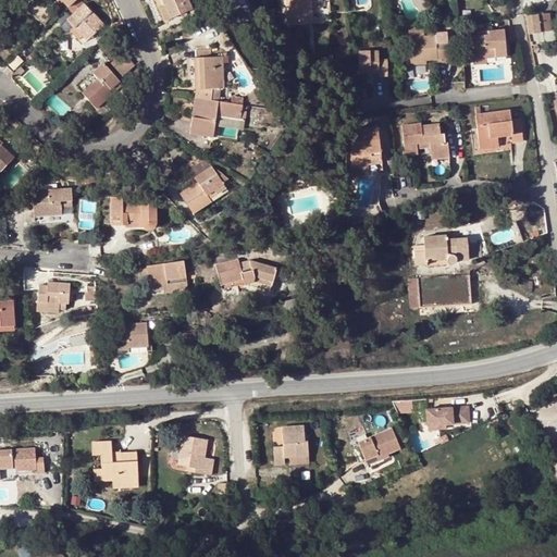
[(102,25),(78,0),(75,0),(70,7),(67,9),(72,14),(64,22),(69,27),(71,25),(82,36),(83,38),(91,31),(94,33),(102,25)]
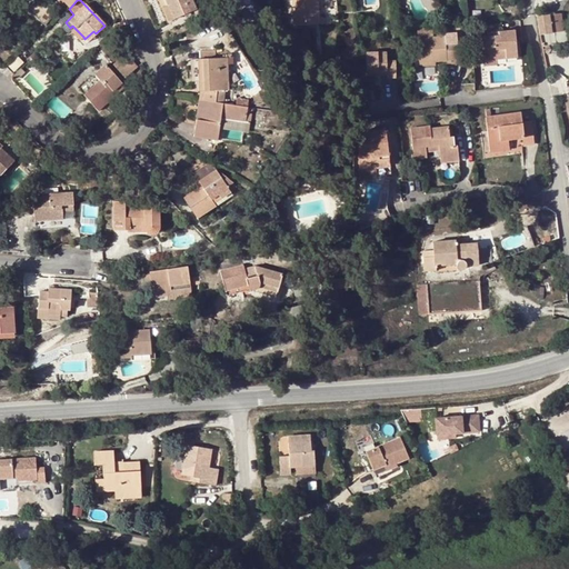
[(165,0),(168,6),(173,19),(196,10),(191,0),(165,0)]
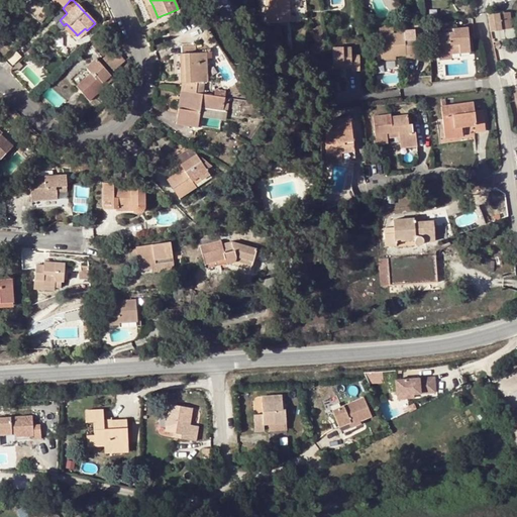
[(204,0),(208,9),(220,4),(217,0),(204,0)]
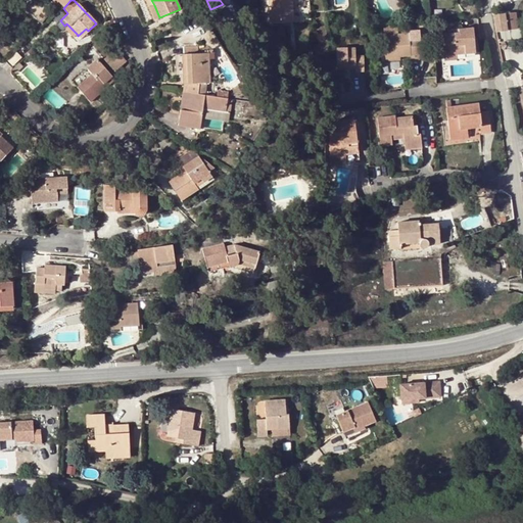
[(268,0),(271,25),(292,22),(290,0),(268,0)]
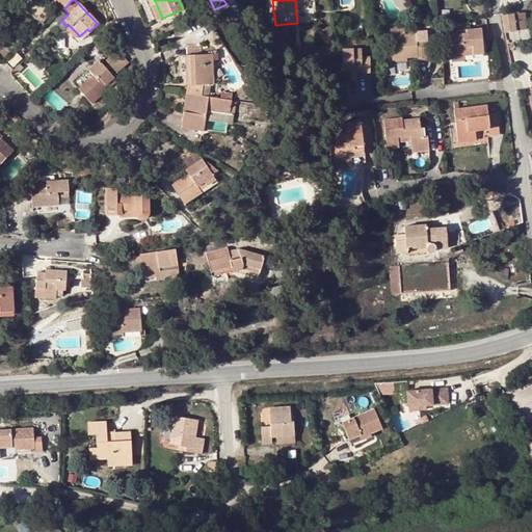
[(162,18),(157,5),(152,7),(157,20),(162,18)]
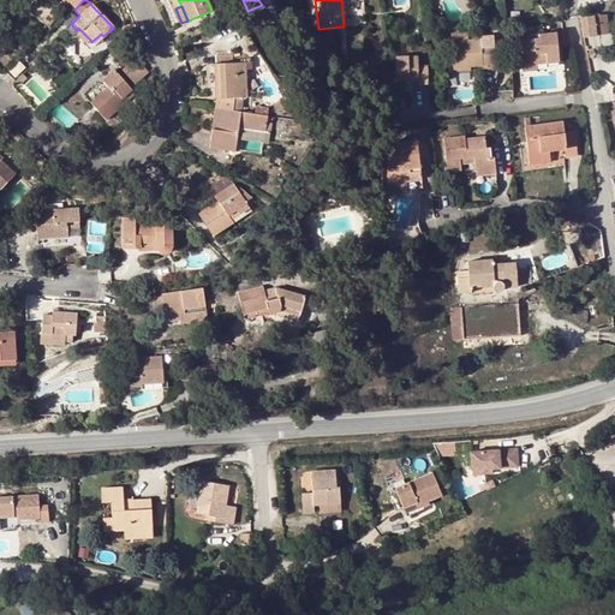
[(603,16),(592,17),(595,36),(605,34),(603,16)]
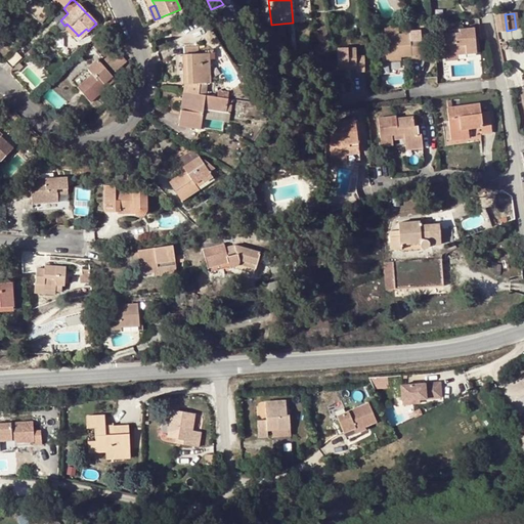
[(507,31),(505,14),(493,16),(496,33),(507,31)]
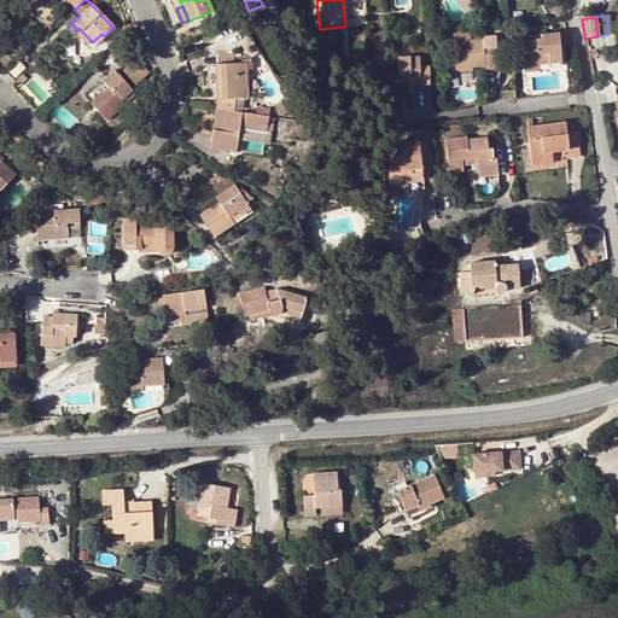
[(86,45),(91,40),(79,28),(76,30),(74,33),(86,45)]
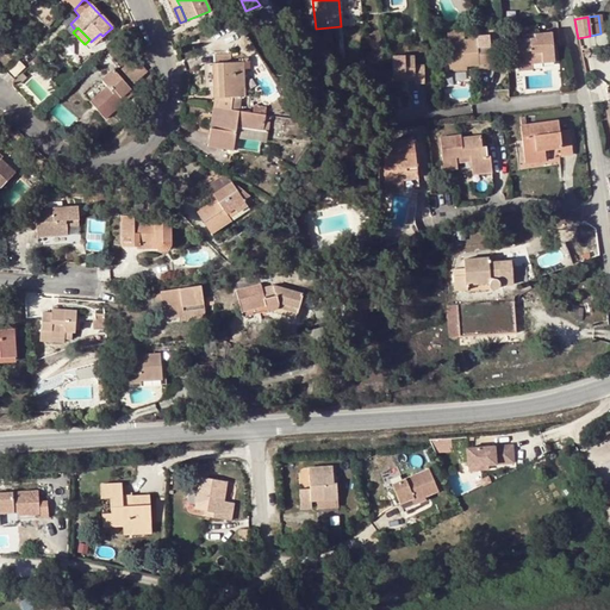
[(535,38),(515,39),(516,48),(510,48),(511,58),(516,57),(517,66),(531,64),(542,63),(542,56),(553,55),(552,33),(534,35),(535,38)]
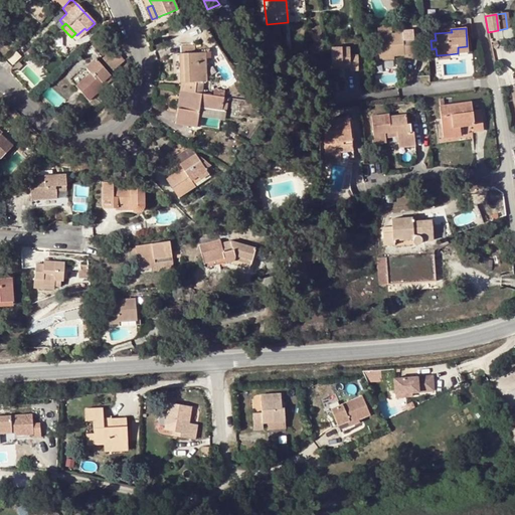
[(379,55),(393,54),(404,54),(403,40),(402,33),(378,35),(379,55)]
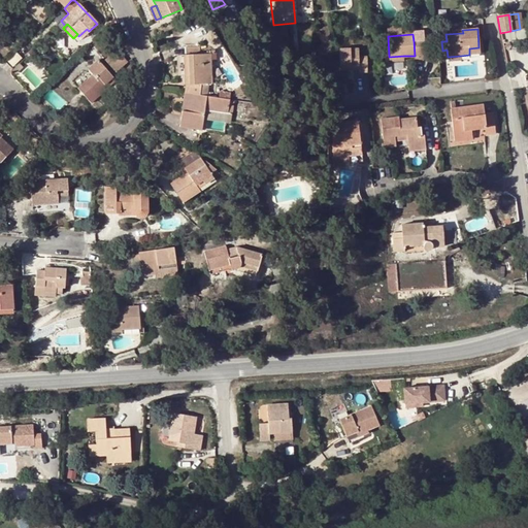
[(414,41),(415,56),(415,59),(425,59),(423,40),(414,41)]
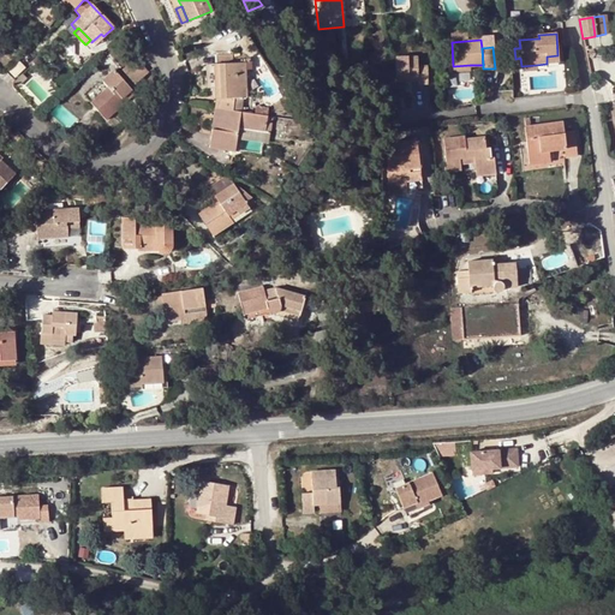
[(215,99),(240,97),(244,97),(243,64),(232,64),(232,54),(215,54),(215,64),(214,65),(215,99)]
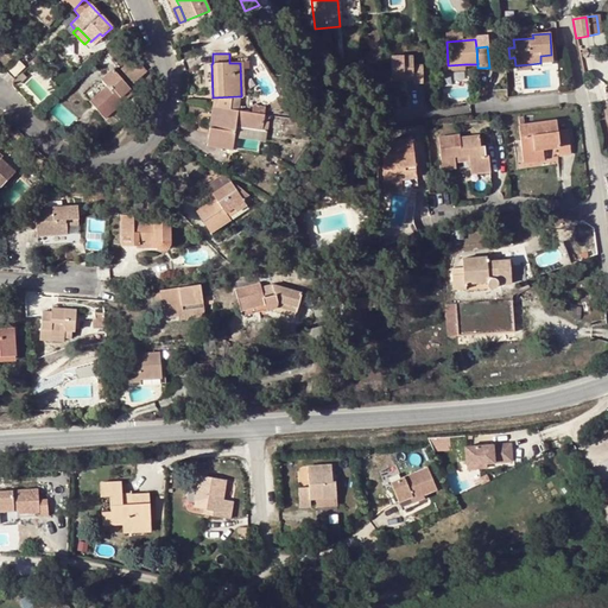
[(413,56),(392,57),(393,82),(415,81),(415,84),(425,83),(424,67),(413,67),(413,56)]
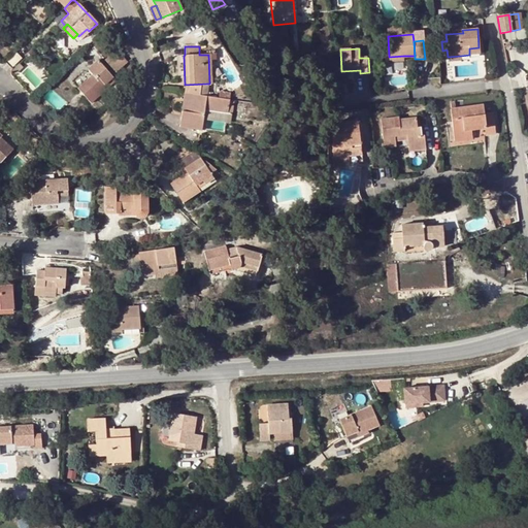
[(128,64),(117,53),(107,61),(118,73),(128,64)]
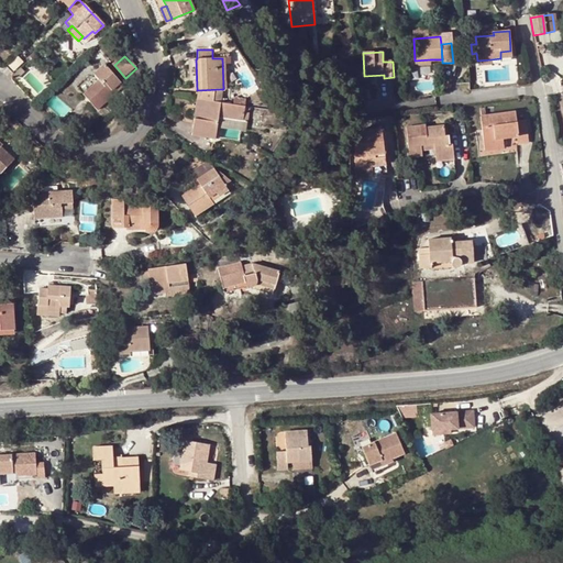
[(97,110),(109,98),(107,95),(120,83),(102,65),(92,74),(98,80),(83,95),(97,110)]
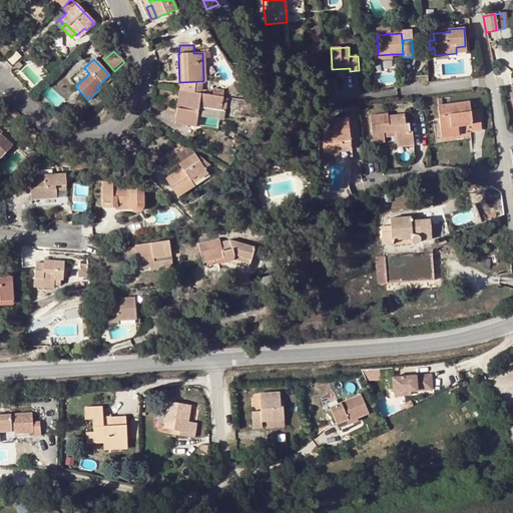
[(97,86),(99,89),(112,78),(109,75),(97,86)]
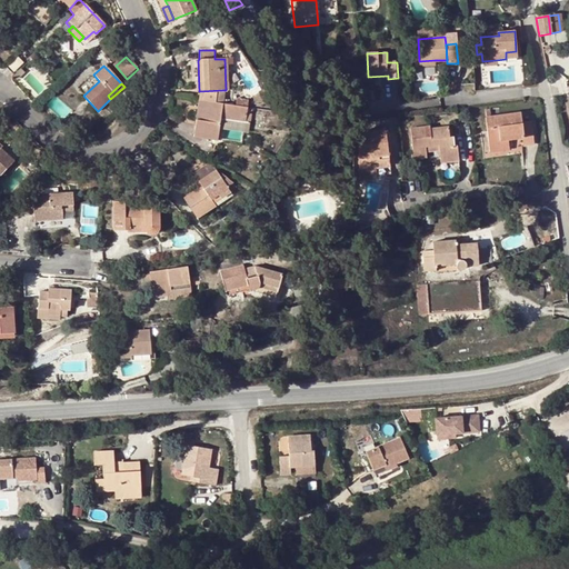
[(199,91),(198,100),(221,103),(222,90),(199,91)]
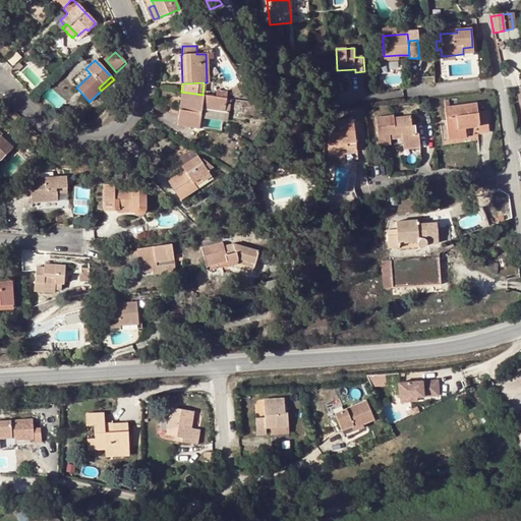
[(215,90),(214,97),(225,99),(226,92),(215,90)]
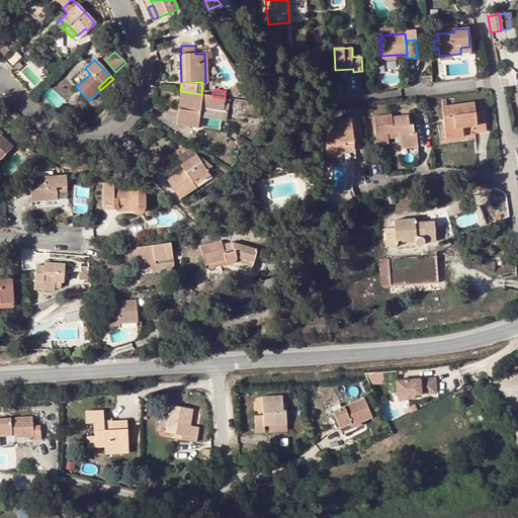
[(224,98),(212,96),(201,94),(180,91),(175,124),(197,127),(198,115),(200,107),(222,110),(224,98)]
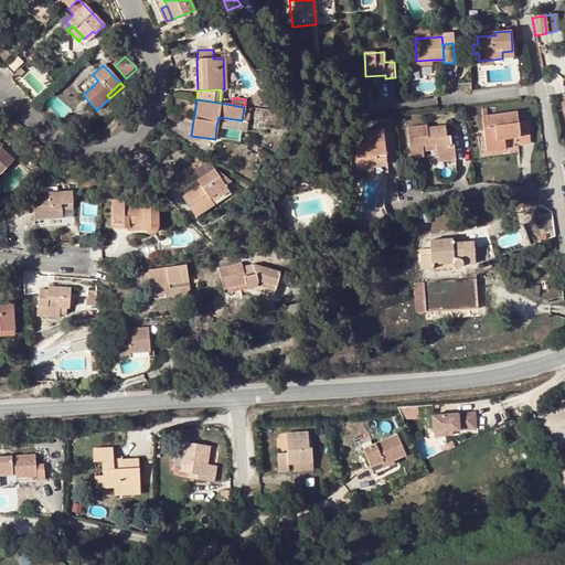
[(242,120),(219,117),(216,126),(247,130),(248,121),(251,107),(244,107),(242,120)]
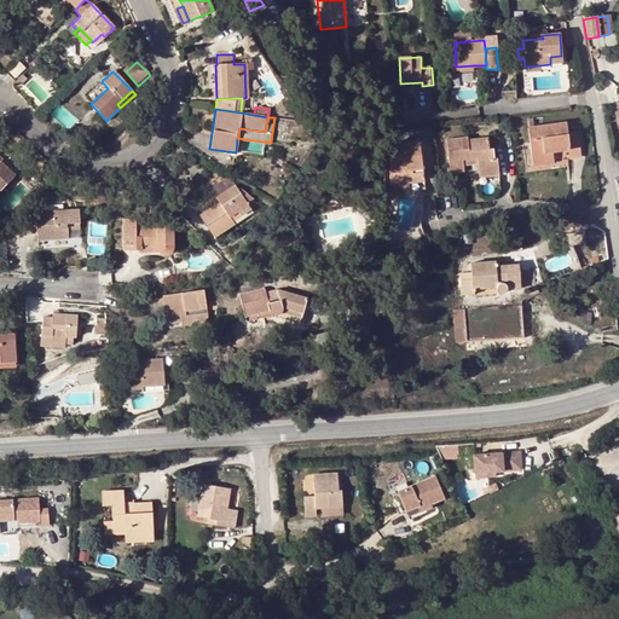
[(565,123),(527,128),(533,166),(553,163),(551,152),(567,150),(570,157),(580,156),(577,133),(566,134),(565,123)]
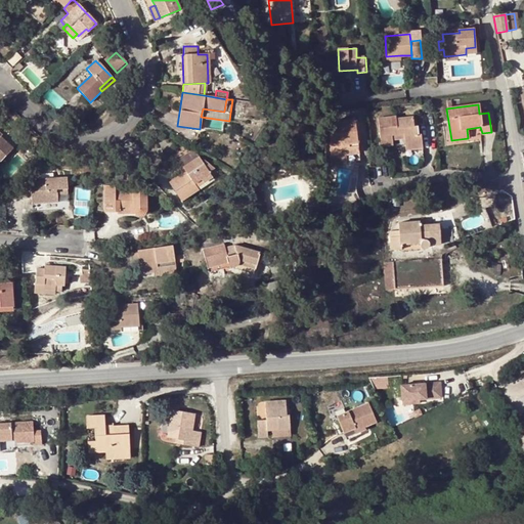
[(392,145),(391,140),(390,135),(402,134),(403,139),(404,150),(422,148),(420,134),(418,135),(417,126),(412,127),(411,117),(389,119),(388,117),(376,118),(380,146),(392,145)]
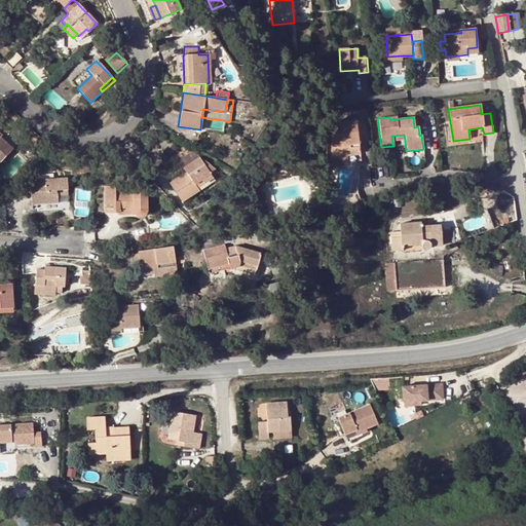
[(354,120),(328,124),(333,165),(349,163),(347,152),(359,151),(354,120)]
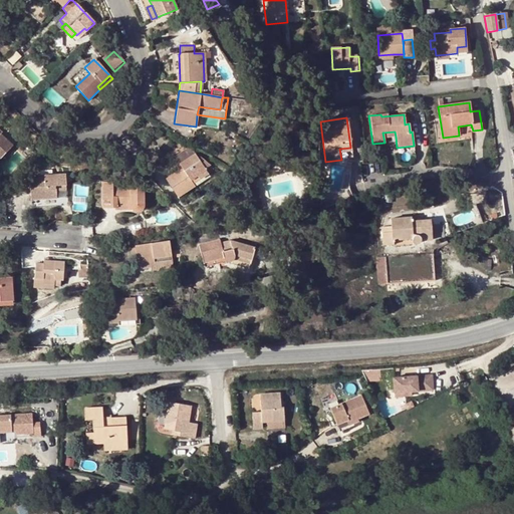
[(0,158),(12,146),(0,135),(0,125),(0,158)]
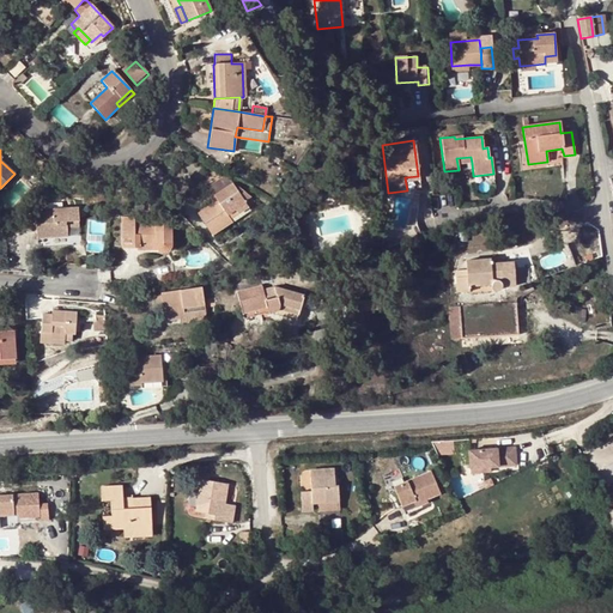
[(231,183),(226,175),(207,187),(213,195),(231,183)]
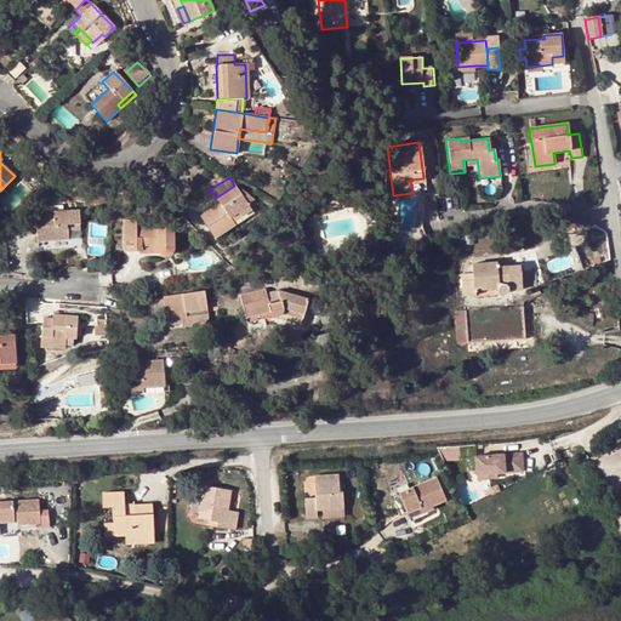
[(423,178),(410,180),(412,193),(425,192),(423,178)]
